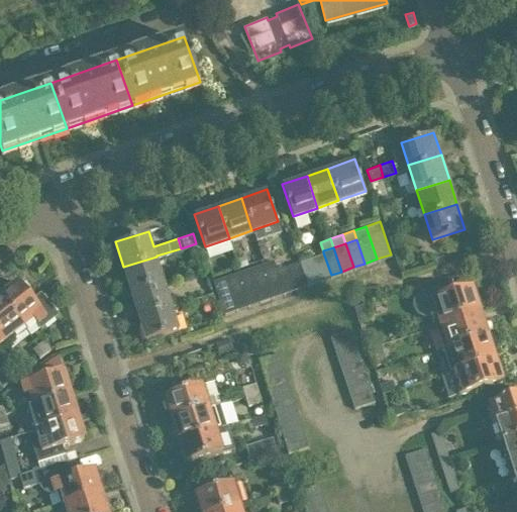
[(309,257),(317,280),(331,275),(323,252),(309,257)]
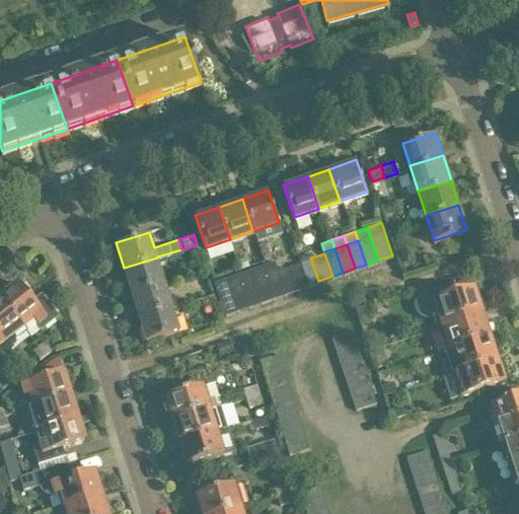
[(131,291),(164,280),(157,258),(124,268),(131,291)]
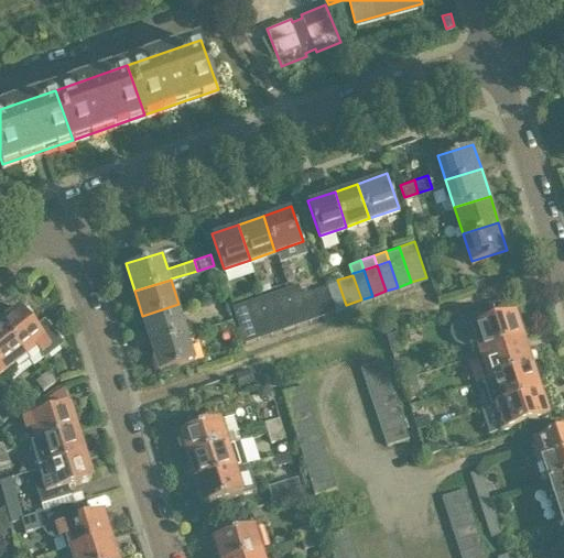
[(325,284),(334,309),(346,305),(337,280),(325,284)]
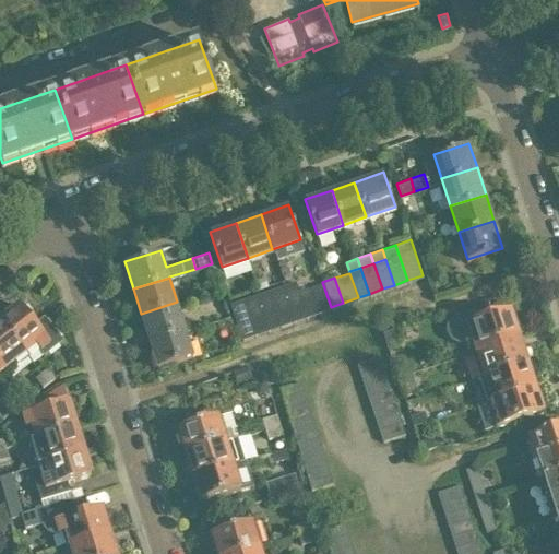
[(297,290),(299,289),(296,280),(282,284),(284,294),(297,290)]
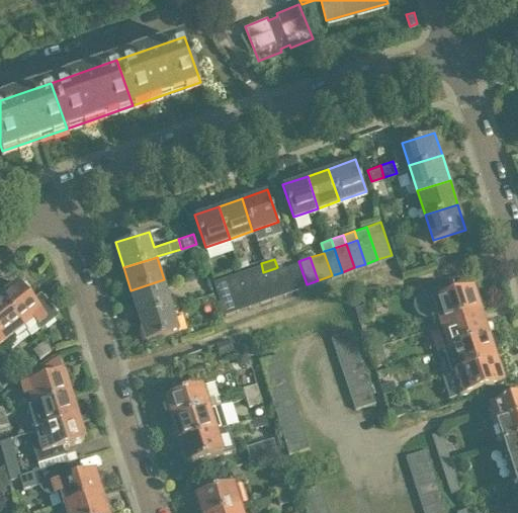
[(307,284),(298,261),(287,265),(294,288),(307,284)]
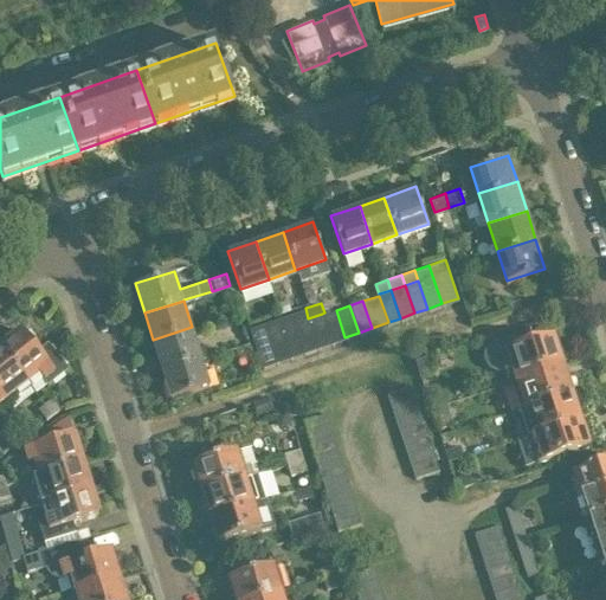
[(308,318),(305,308),(291,314),(295,322),(308,318)]
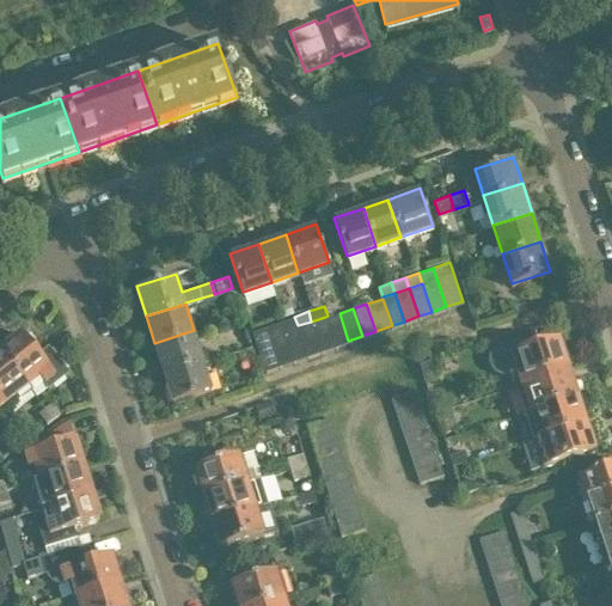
[(348,341),(340,313),(328,317),(328,316),(325,317),(335,346),(348,341)]
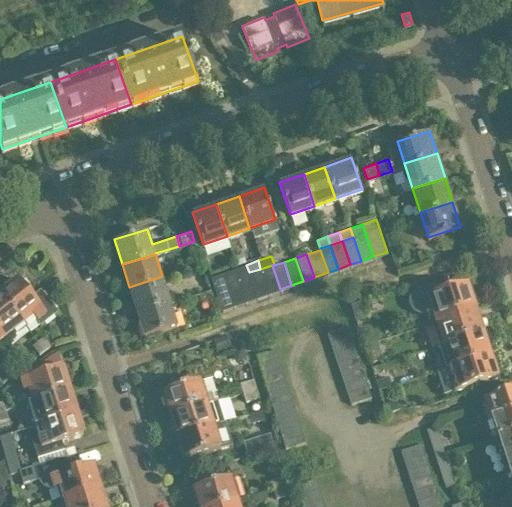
[(249,272),(246,265),(233,269),(236,277),(249,272)]
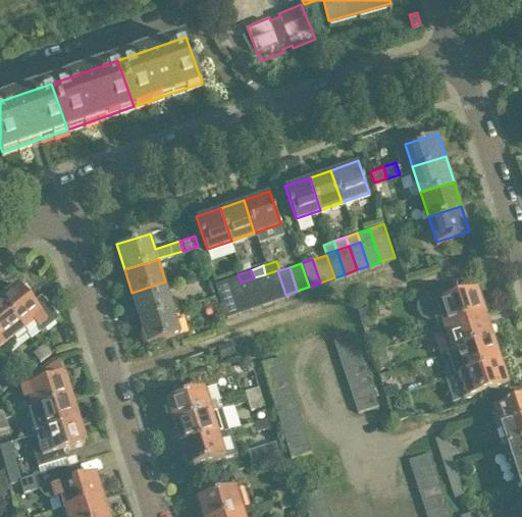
[(265,274),(273,299),(285,295),(277,270),(265,274)]
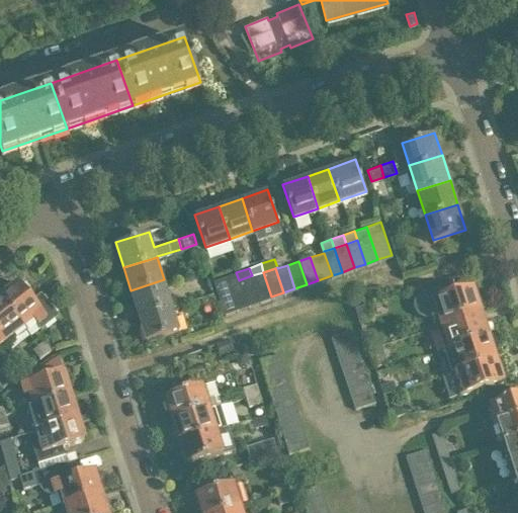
[(225,276),(236,309),(248,305),(239,280),(236,272),(225,276)]
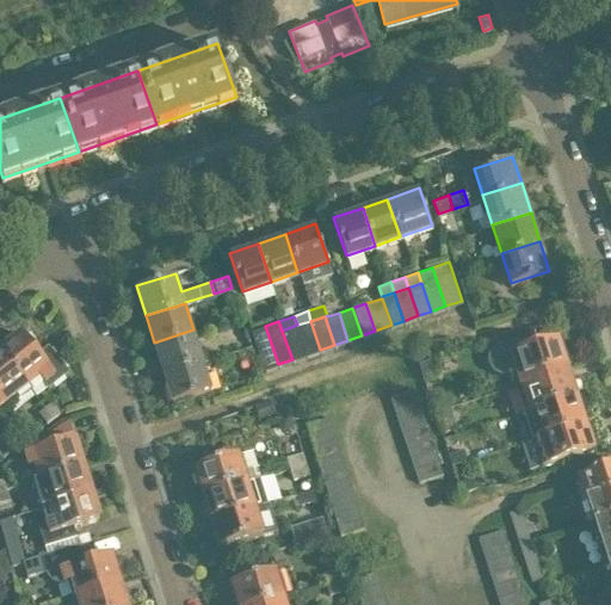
[(310,321),(297,325),(307,353),(320,350),(310,321)]
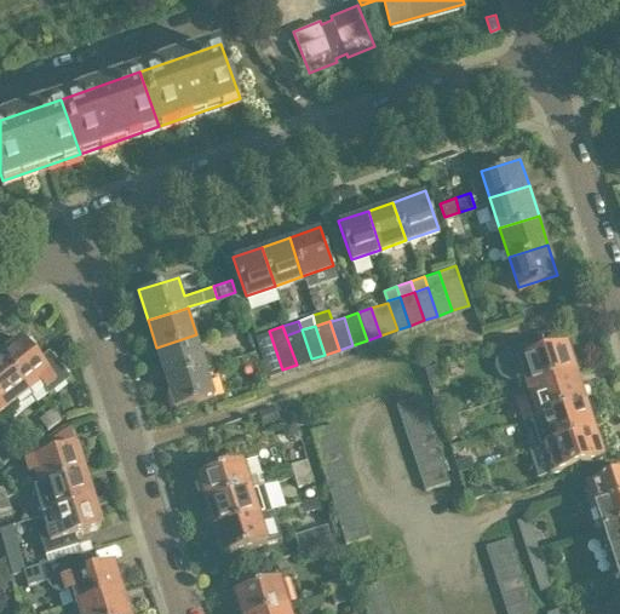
[(286,336),(297,365),(311,359),(302,330),(286,336)]
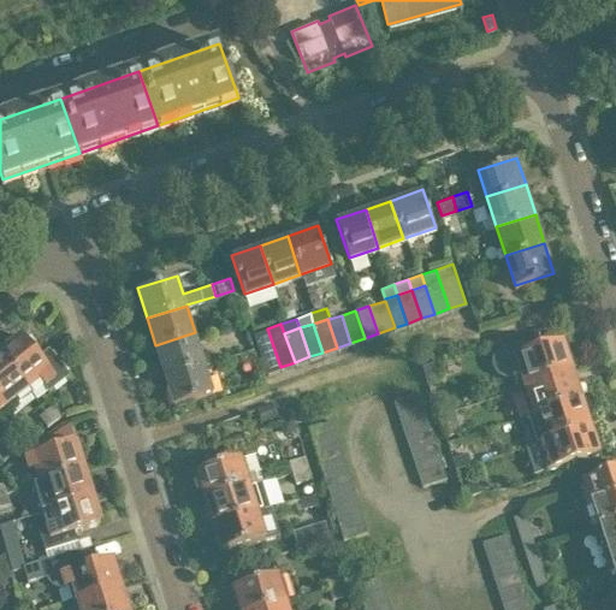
[(255,332),(268,371),(280,367),(267,329),(255,332)]
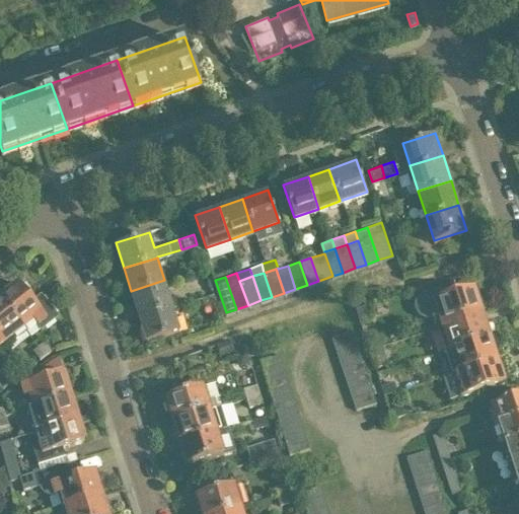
[(169,296),(164,280),(131,291),(139,316),(172,305),(178,303),(175,294),(169,296)]
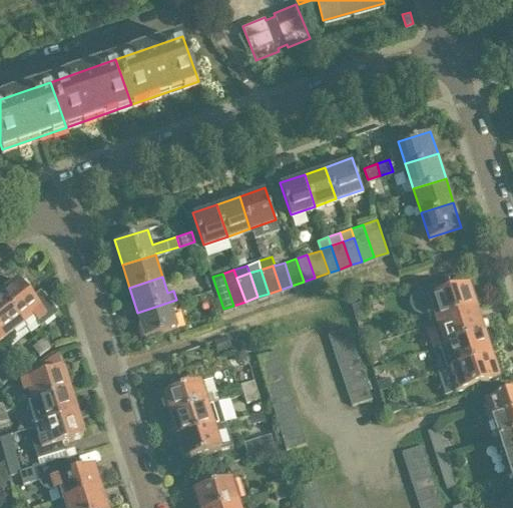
[(0,292),(0,294),(22,322),(33,313),(41,323),(56,310),(40,290),(32,296),(18,278),(0,292)]
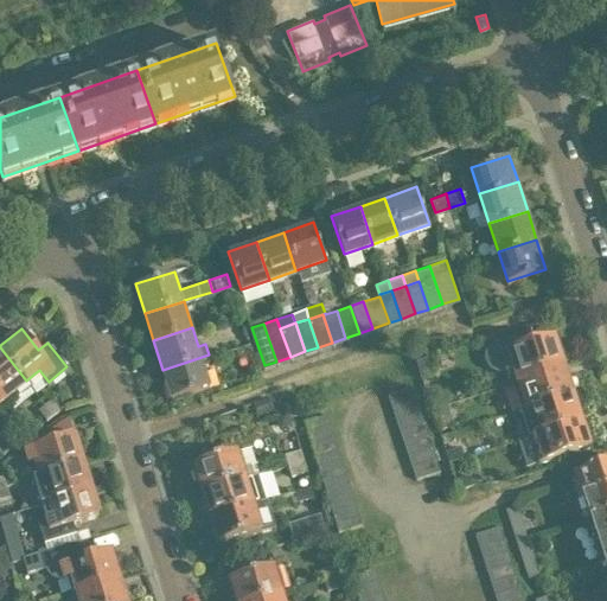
[(554,336),(519,346),(516,336),(502,340),(493,343),(492,344),(490,346),(489,349),(487,351),(487,352),(487,355),(487,357),(487,358),(487,359),(490,362),(490,363),(491,363),(493,365),(496,366),(498,366),(502,368),(506,365),(511,382),(518,379),(563,364),(562,360),(566,357),(563,349),(558,349),(554,336)]
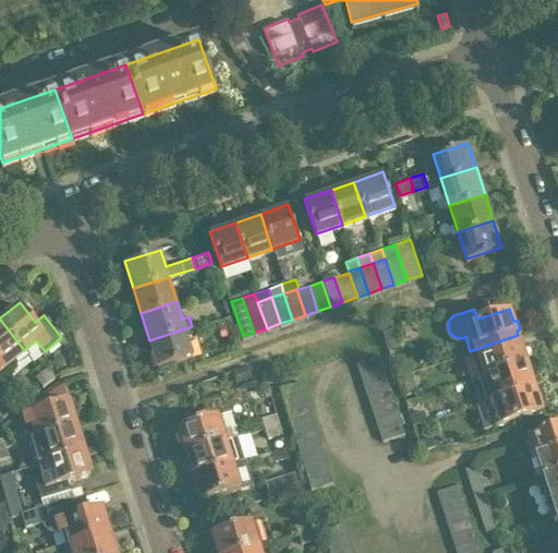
[(0,361),(3,367),(24,350),(0,320),(0,361)]
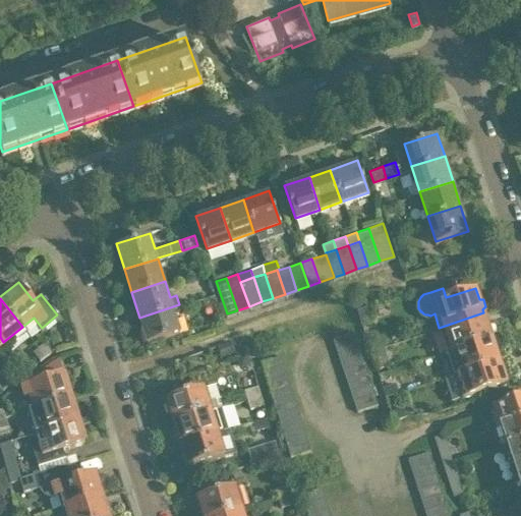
[(372,313),(370,304),(357,308),(360,317),(372,313)]
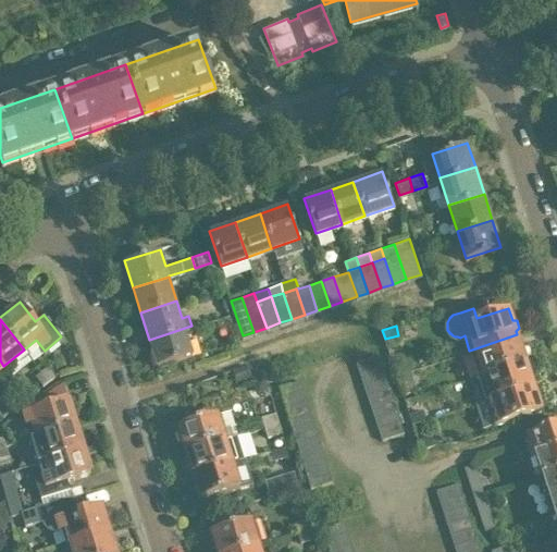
[(185,328),(149,340),(157,366),(193,354),(185,328)]
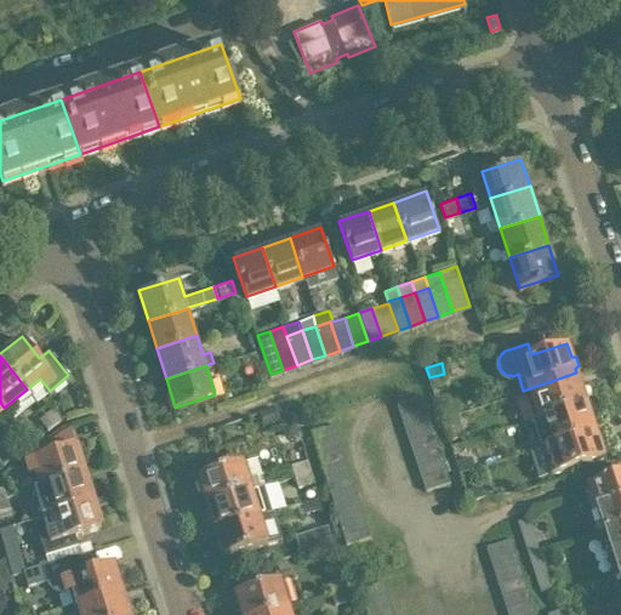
[(580,383),(576,373),(530,388),(539,415),(585,399),(585,398),(588,394),(585,385),(580,383)]
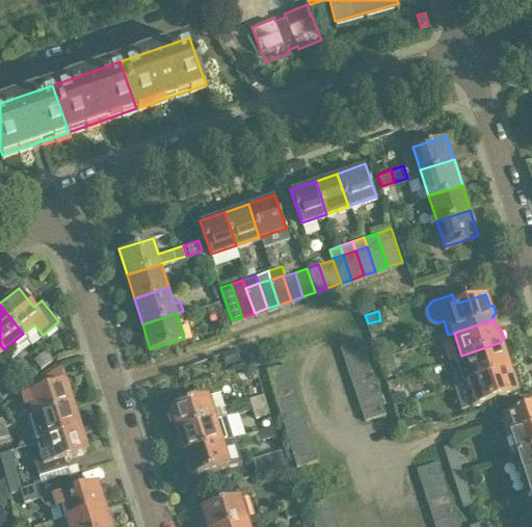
[(340,343),(344,353),(365,346),(361,336),(340,343)]
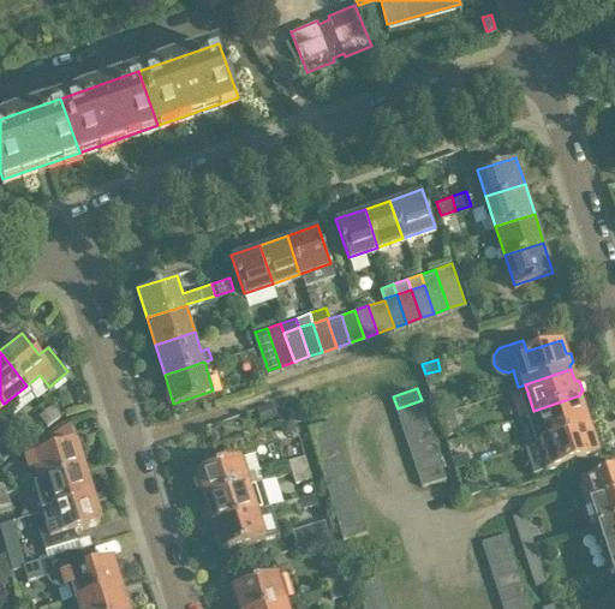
[(542,439),(589,423),(585,411),(587,407),(585,398),(580,396),(579,395),(533,411),(542,439)]
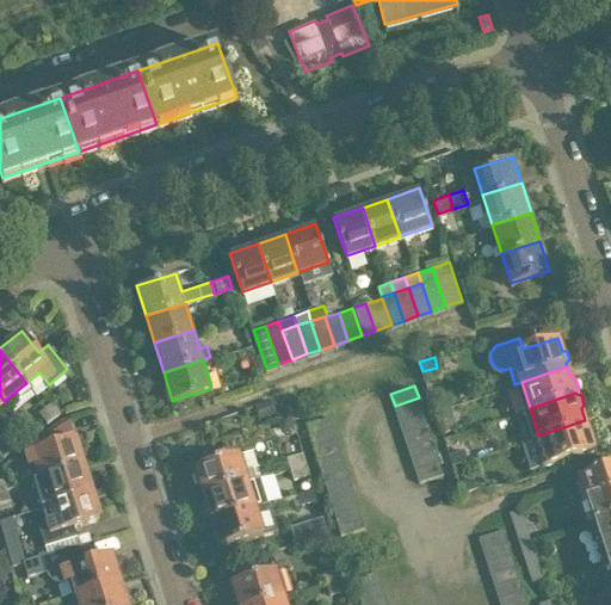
[(432,400),(434,409),(450,405),(446,395),(432,400)]
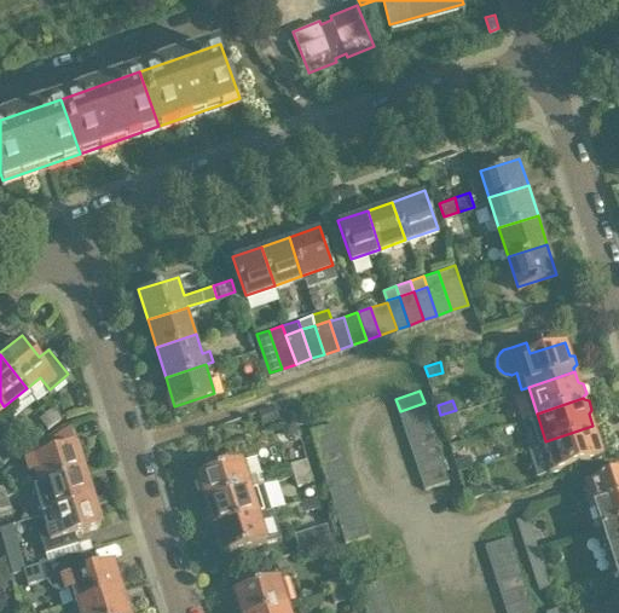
[(258,408),(262,422),(279,416),(275,403),(258,408)]
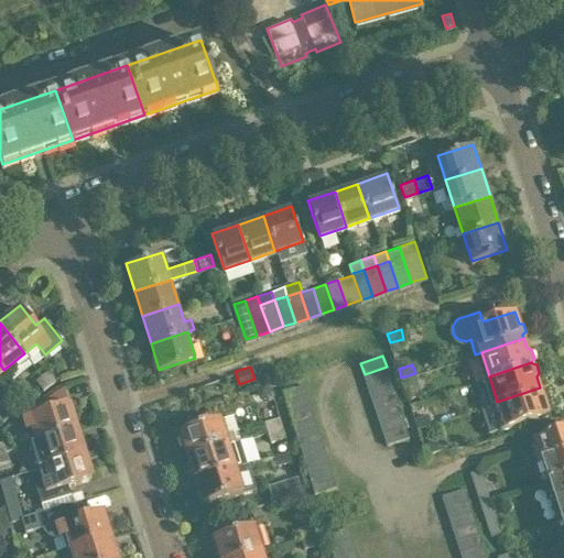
[(365,374),(368,385),(390,378),(387,367),(365,374)]
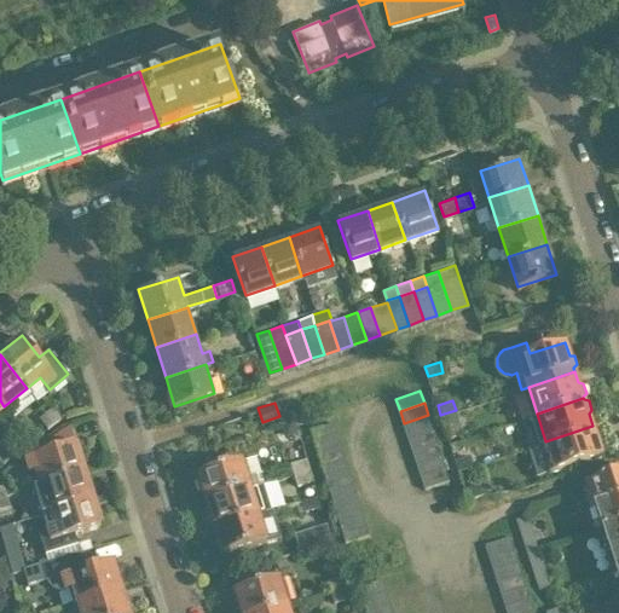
[(55,420),(61,415),(52,404),(46,410),(55,420)]
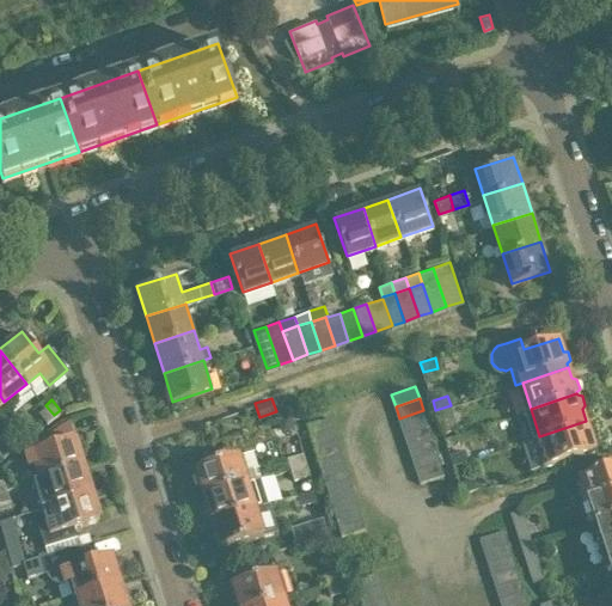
[(47,421),(54,415),(46,405),(38,410),(47,421)]
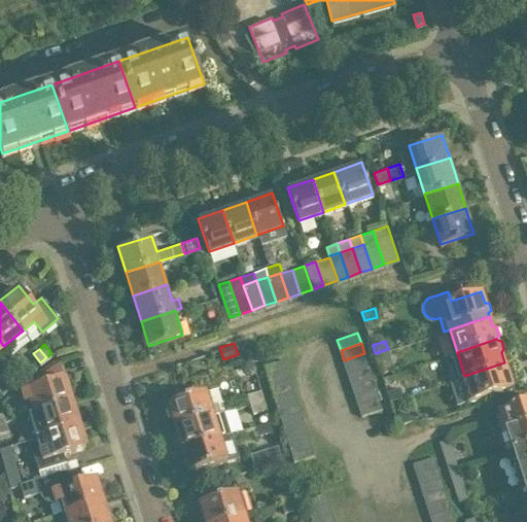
[(390,357),(388,349),(375,353),(378,361),(390,357)]
